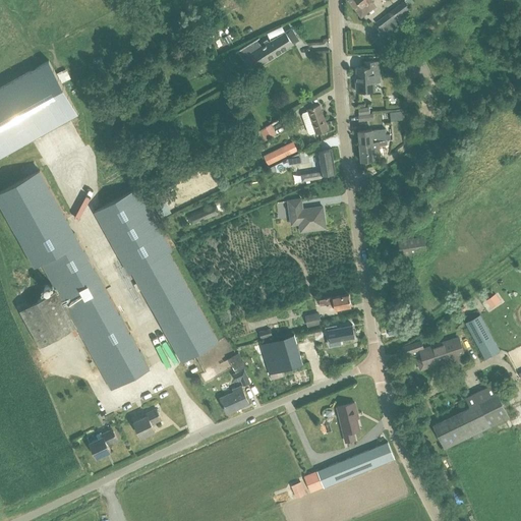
[(350,0),(363,17),(379,6),(373,0),(350,0)]
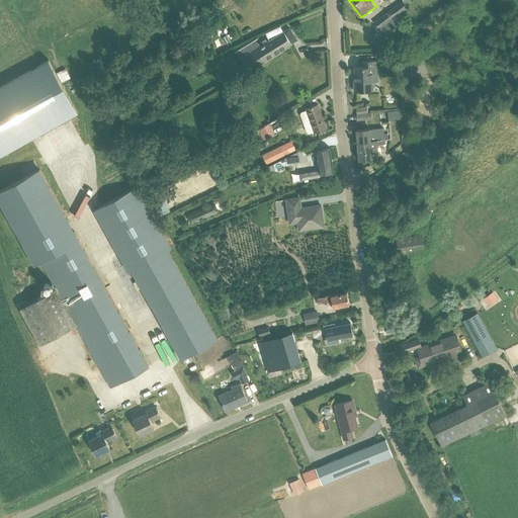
[(409,0),(404,0),(403,1),(374,21),(379,29),(394,18),(397,22),(405,16),(402,12),(408,8),(413,5),(409,0)]
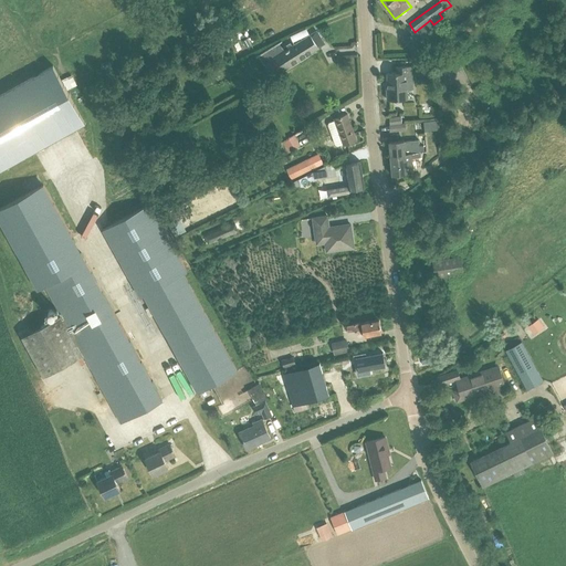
[(489,10),(481,16),(484,20),(492,14),(489,10)]
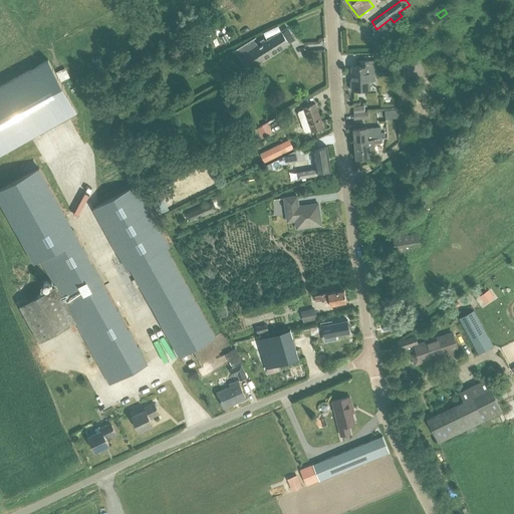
[(241,57),(249,52),(256,63),(293,40),(286,28),(265,41),(264,38),(256,43),(253,38),(256,37),(256,36),(232,51),(233,51),(236,49),(241,57)]
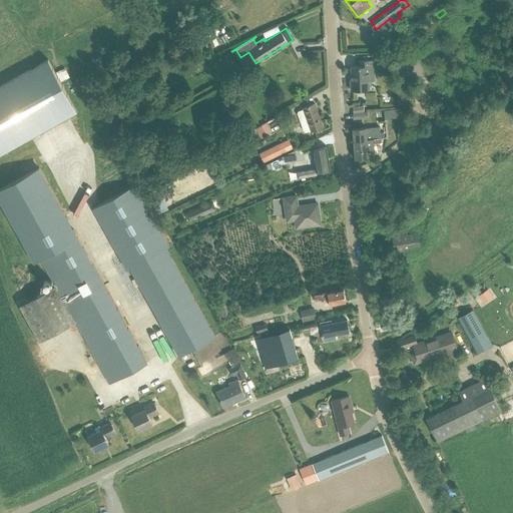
[(0,85),(0,155),(78,111),(48,58),(0,85)]
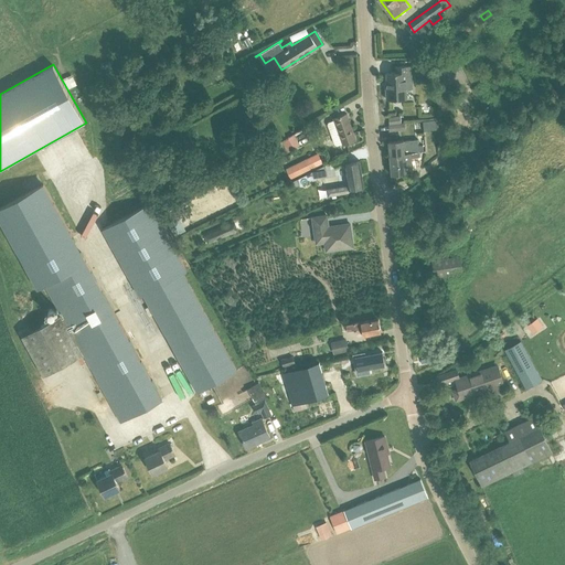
[(413,81),(412,65),(395,66),(396,73),(386,73),(387,88),(386,88),(386,99),(407,98),(406,81),(413,81)]
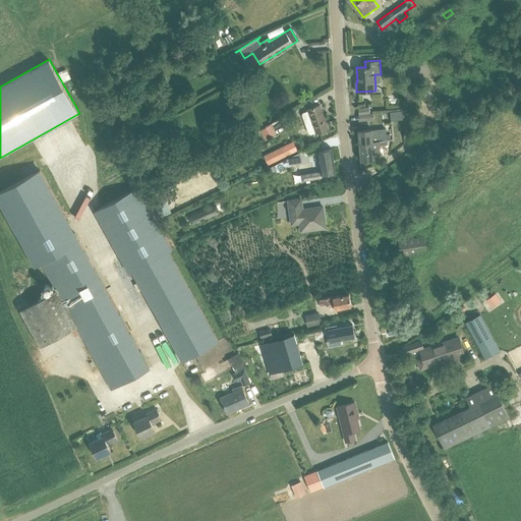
[(320,106),(307,110),(303,112),(302,115),(308,133),(311,135),(328,128),(320,106)]
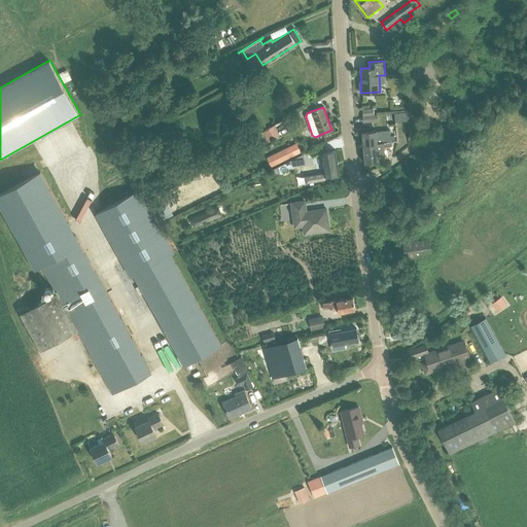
[(376,113),(375,113),(364,115),(363,115),(364,123),(377,120),(376,113)]
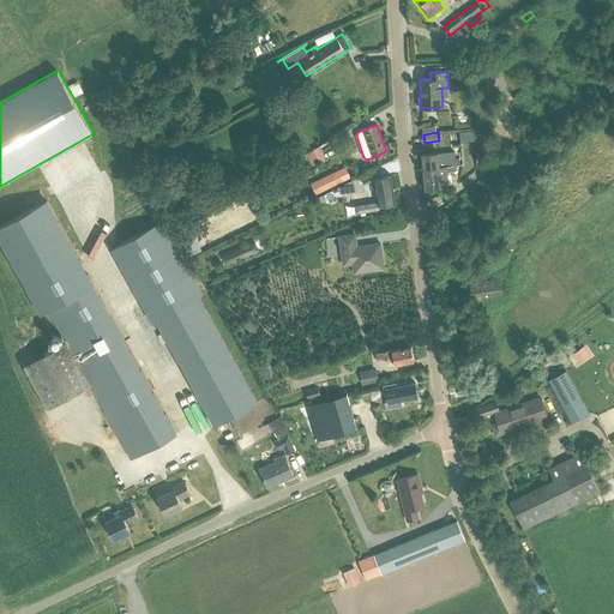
[(324,158),(319,150),(309,156),(313,164),(324,158)]
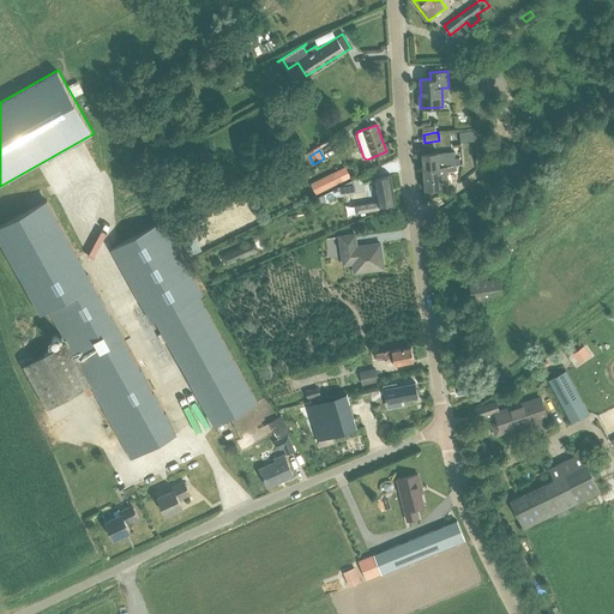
[(438,152),(422,154),(423,169),(441,168),(441,166),(455,164),(459,164),(459,158),(455,158),(453,152),(438,154),(438,152)]
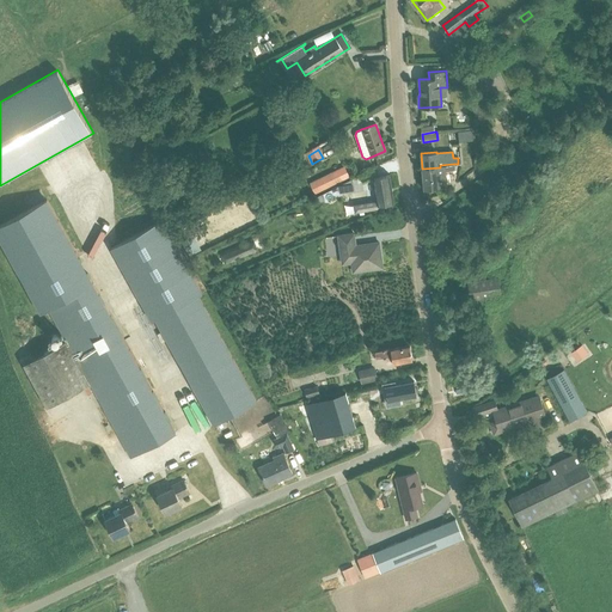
[(453,164),(440,165),(440,167),(422,169),(424,189),(446,187),(445,171),(453,170),(453,165),(453,164)]
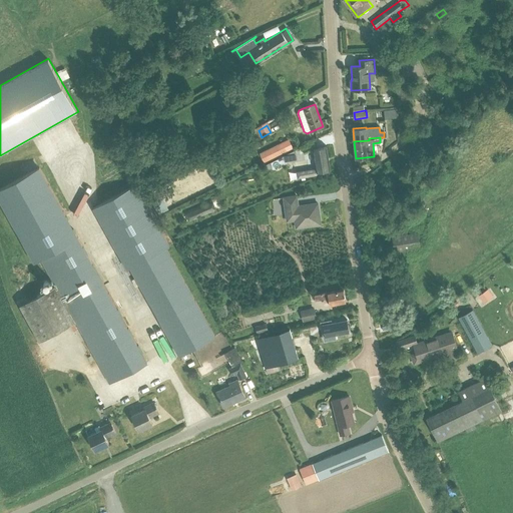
[(266,163),(288,152),(284,144),(261,155),(266,163)]
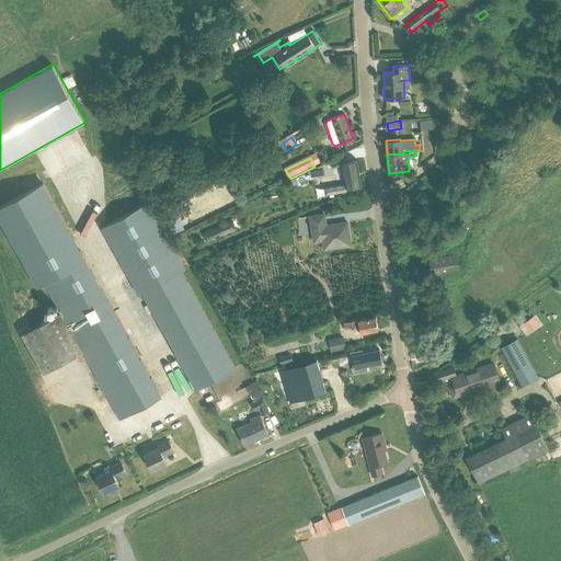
[(357,160),(342,162),(345,184),(324,187),(325,195),(334,194),(347,192),(347,189),(362,186),(357,160)]
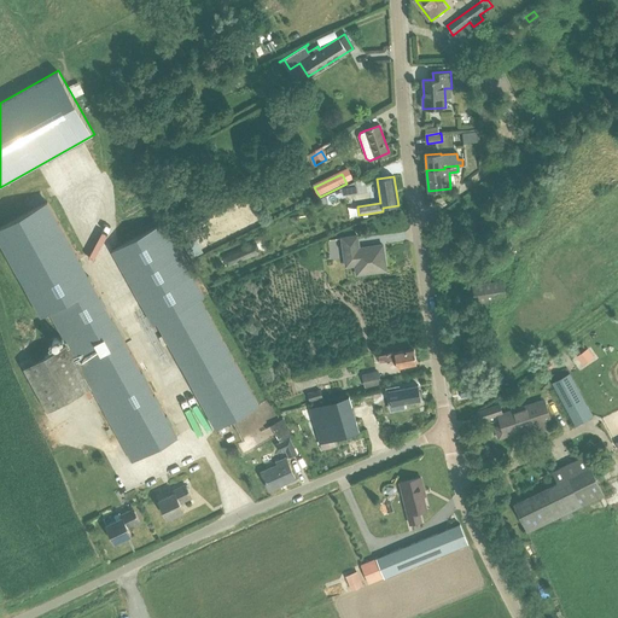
[(356,181),(336,192),(337,194),(342,192),(343,194),(357,192),(356,181)]
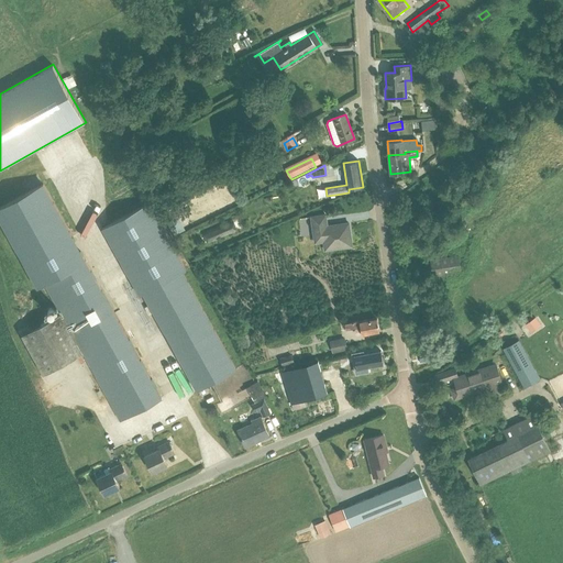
[(242,174),(234,173),(233,181),(241,183),(242,174)]
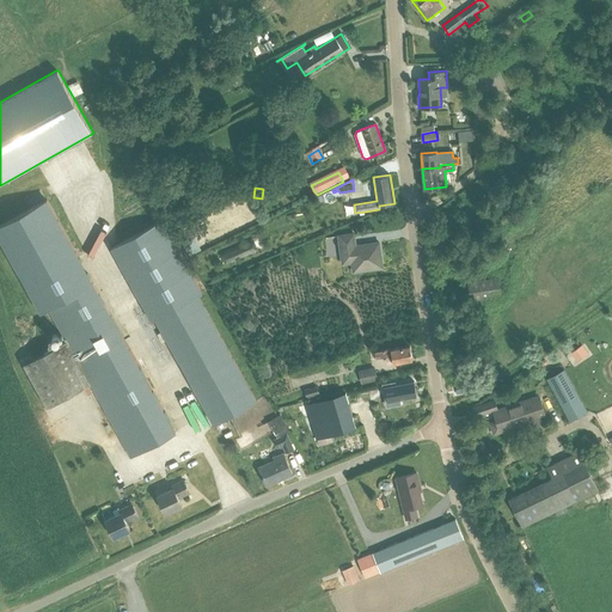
[(49,308),(67,341),(24,365),(48,408),(90,384),(132,457),(176,433),(47,200),(0,226),(0,239),(41,313),(49,308)]
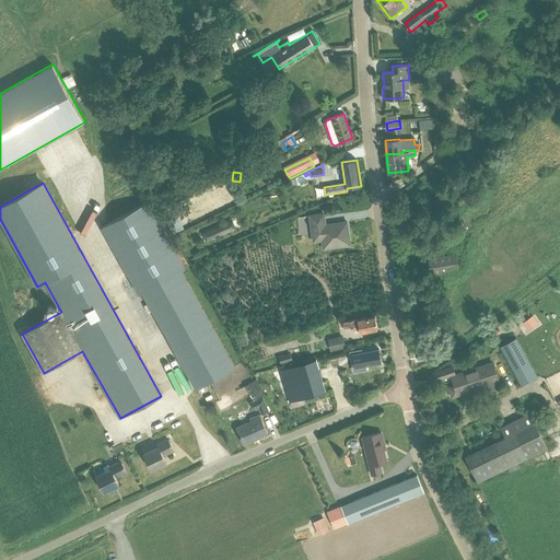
[(234,366),(182,270),(185,268),(148,201),(102,226),(139,293),(142,291),(149,303),(153,311),(196,387),(234,366)]
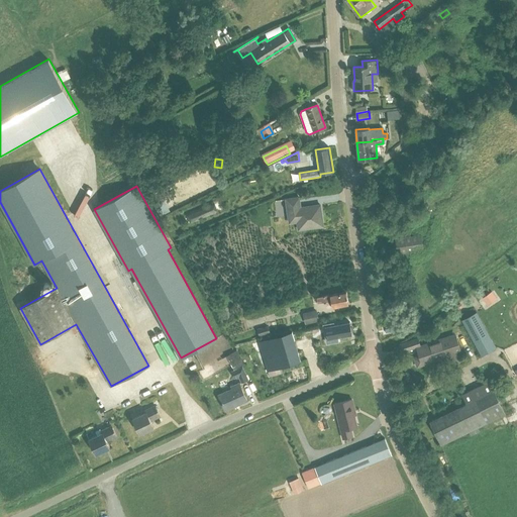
[(318,219),(322,218),(320,205),(301,208),(299,197),(286,199),(290,223),(298,222),(299,229),(319,227),(318,219)]
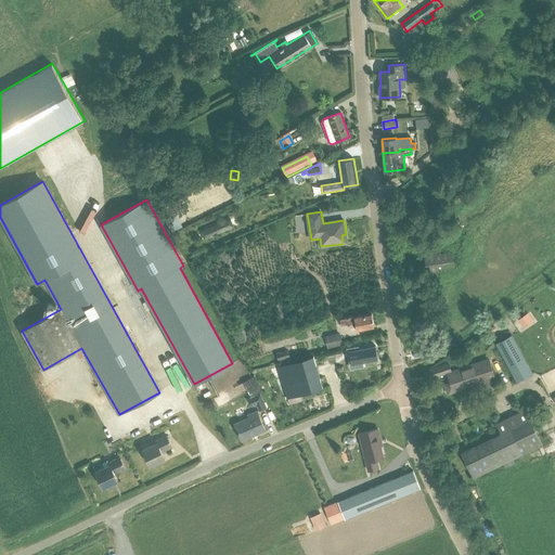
[(172,230),(178,228),(171,215),(166,217),(172,230)]
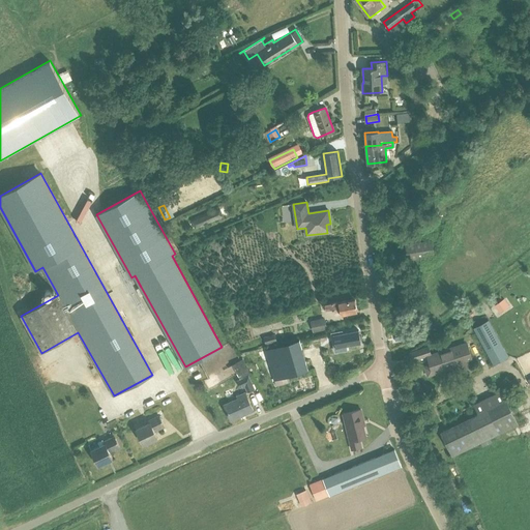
[(221,209),(192,222),(195,229),(224,216),(221,209)]
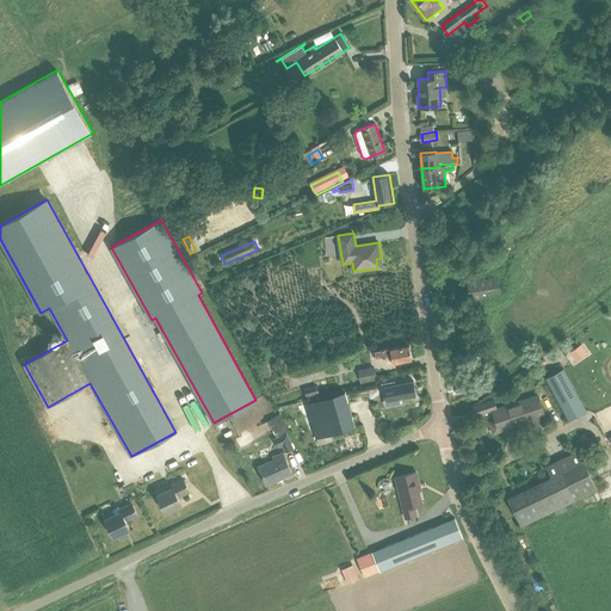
[(467,283),(469,300),(498,296),(495,278),(467,283)]
